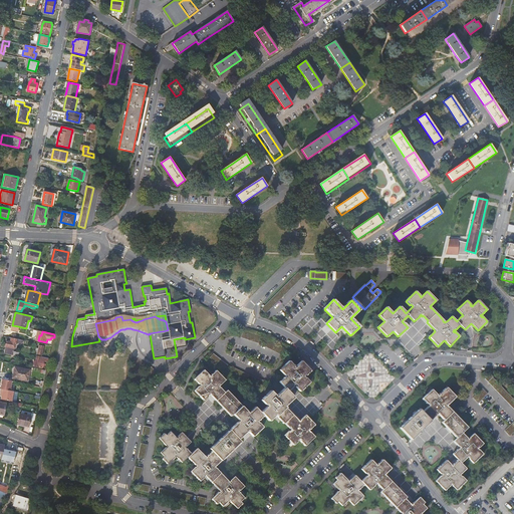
[(243,331),(241,338),(259,344),(261,337),(243,331)]
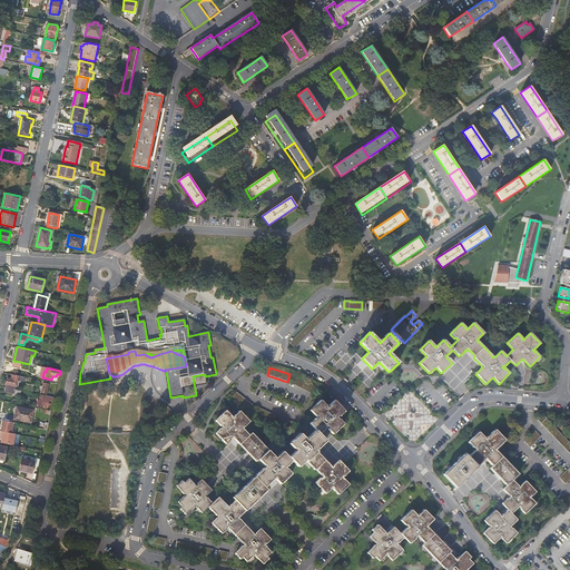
[(25,381),(26,377),(11,374),(10,379),(8,377),(7,384),(7,387),(16,390),(18,380),(25,381)]
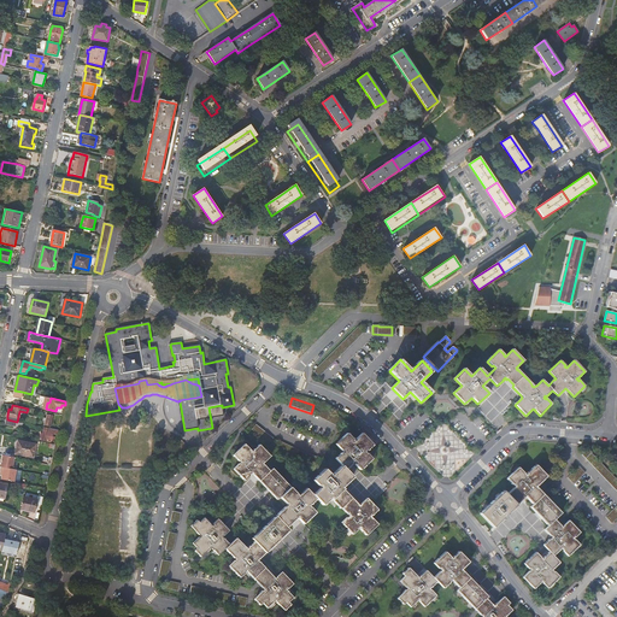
[(341,418),(321,409),(317,416),(336,427),(341,418)]
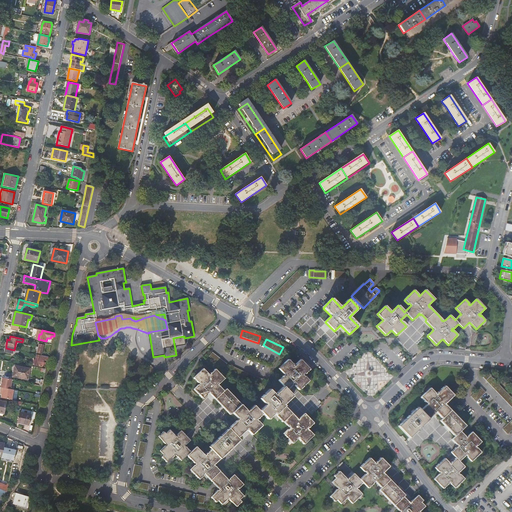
[(46,354),(47,346),(39,344),(39,347),(36,347),(36,349),(38,350),(37,353),(42,354),(43,353),(46,354)]
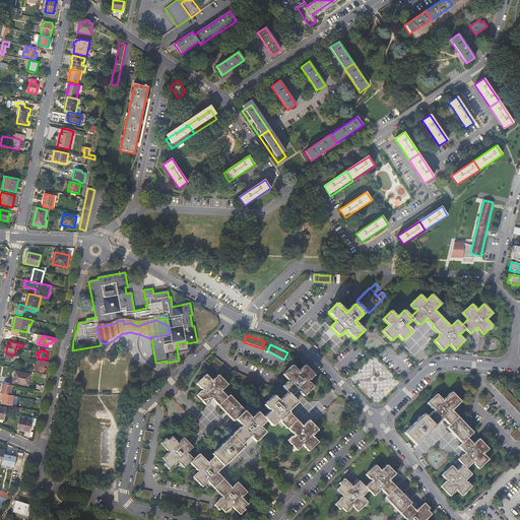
[(231,370),(216,359),(211,365),(226,376),(231,370)]
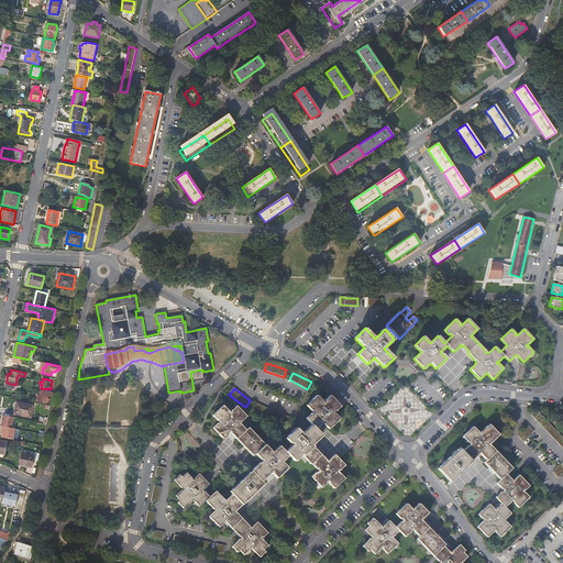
[(50,396),(53,397),(54,396),(54,393),(41,389),(40,396),(37,395),(36,400),(44,401),(43,403),(47,404),(50,396)]
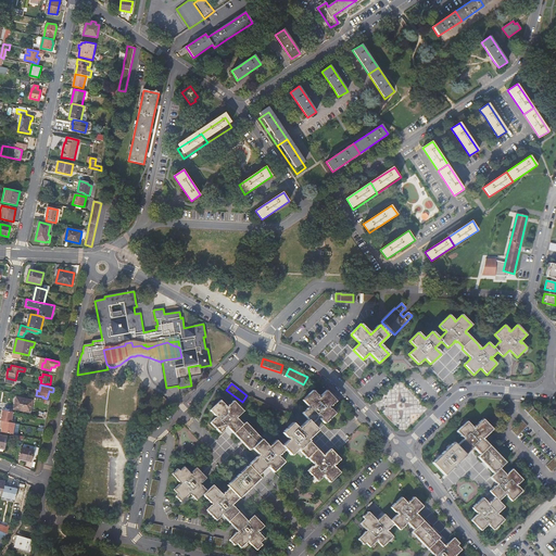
[(336,414),(335,412),(331,408),(330,409),(329,407),(330,406),(337,401),(326,391),(320,396),(320,397),(319,399),(318,396),(313,391),(303,401),(308,406),(311,407),(308,408),(303,414),(308,419),(300,428),(300,429),(299,430),(298,428),(293,422),(282,433),(287,438),(288,438),(290,440),(282,446),(276,440),(272,445),(269,447),(267,445),(267,444),(263,440),(245,422),(243,425),(238,419),(237,418),(238,417),(239,417),(244,412),(234,401),(229,406),(227,408),(226,406),(222,401),(211,411),(216,416),(218,417),(216,418),(211,422),(222,433),(226,429),(226,428),(227,427),(228,428),(229,428),(234,432),(251,450),(253,449),(258,453),(258,454),(260,456),(258,458),(257,457),(228,485),(230,488),(224,493),(225,494),(223,495),(213,485),(207,491),(202,485),(201,484),(202,482),(203,483),(207,479),(197,468),(192,472),(193,472),(191,475),(185,467),(180,471),(178,469),(173,475),(181,483),(175,490),(179,494),(177,496),(181,502),(191,493),(198,501),(203,495),(211,503),(212,503),(213,505),(212,506),(211,506),(206,510),(217,520),(222,516),(220,516),(223,514),(239,532),(238,533),(237,532),(229,540),(235,545),(237,544),(241,547),(249,541),(250,542),(250,543),(257,551),(263,545),(261,543),(265,539),(258,531),(260,530),(260,531),(264,527),(254,516),(250,520),(250,521),(249,522),(248,521),(248,520),(235,507),(234,506),(232,505),(240,498),(261,478),(258,476),(267,467),(268,466),(269,467),(269,468),(274,472),(285,462),(280,457),(279,458),(278,456),(279,455),(280,455),(286,450),(291,455),(297,451),(297,450),(298,449),(315,466),(314,468),(313,468),(308,472),(318,483),(325,477),(331,483),(342,472),(335,465),(341,459),(331,450),(325,455),(310,441),(308,440),(318,430),(312,422),(317,418),(319,416),(320,418),(320,419),(325,424),(336,414)]
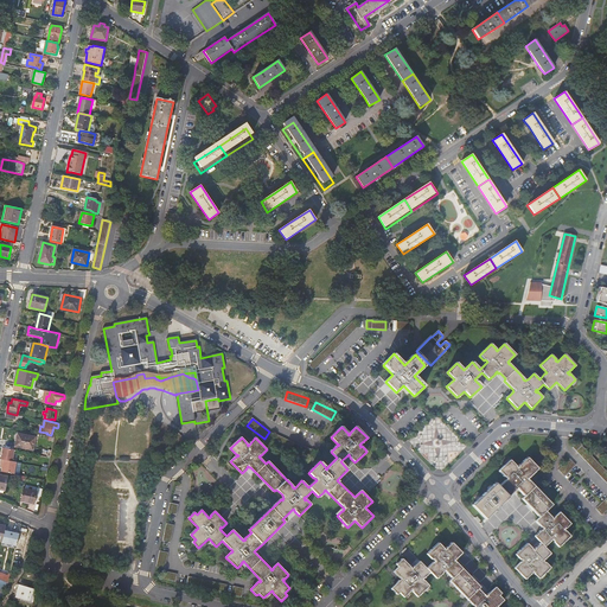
[(33,449),(36,438),(18,434),(16,446),(33,449)]
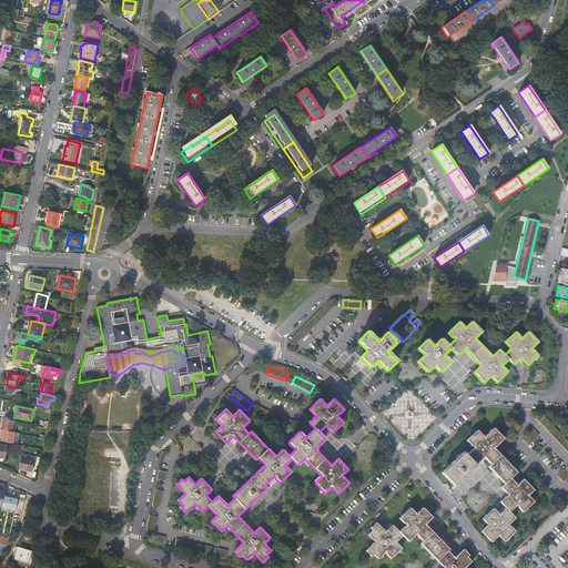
[(277,416),(259,407),(254,415),(273,424),(277,416)]
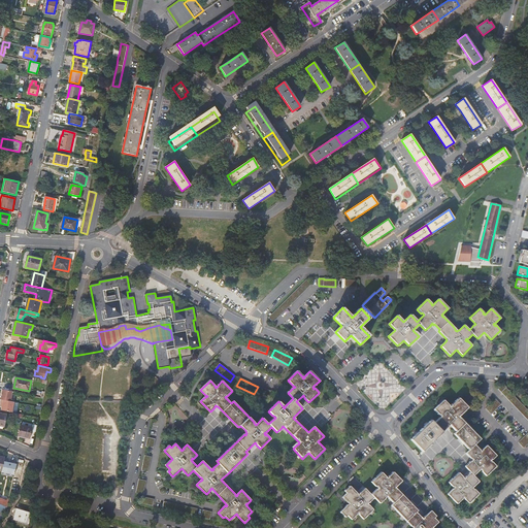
[(272,392),(258,387),(255,394),(269,399),(272,392)]
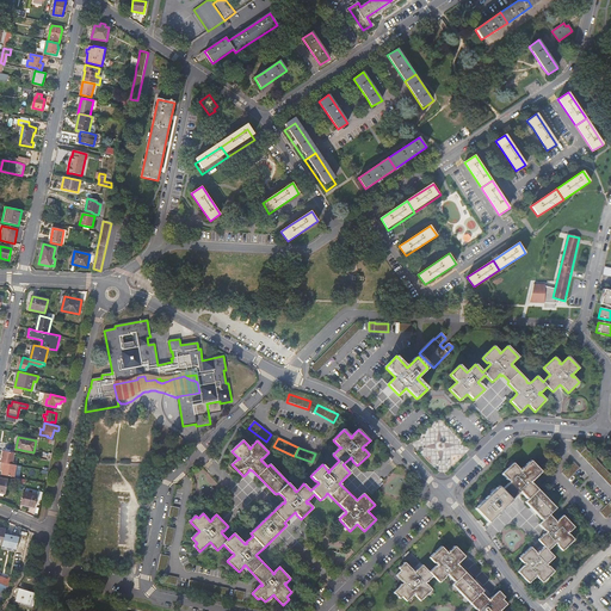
[(14,454),(4,451),(1,463),(13,464),(14,454)]
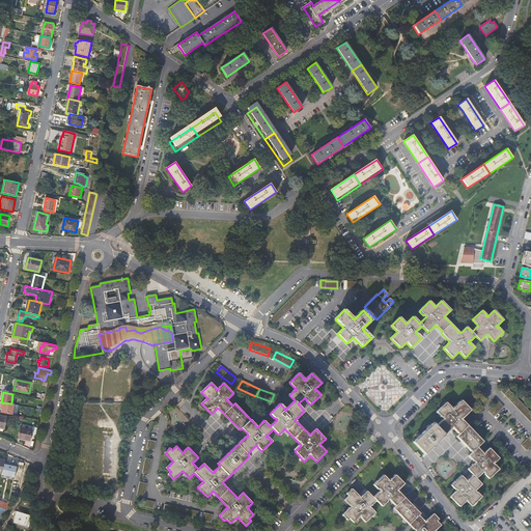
[(413,442),(416,445),(424,454),(430,449),(450,429),(452,427),(453,429),(453,428),(458,434),(456,437),(472,452),(469,455),(475,463),(468,470),(473,475),(467,482),(465,481),(466,480),(462,476),(451,485),(455,490),(457,491),(456,492),(455,492),(450,497),(459,507),(465,502),(465,501),(466,500),(467,502),(471,506),(481,497),(477,493),(475,491),(481,484),(476,478),(483,472),(485,474),(484,475),(488,478),(499,469),(495,465),(494,465),(493,464),(494,463),(495,463),(499,458),(490,449),(485,452),(485,453),(483,454),(482,453),(482,452),(477,447),(483,442),(463,420),(463,421),(460,419),(470,410),(462,400),(453,409),(452,410),(450,409),(451,408),(446,402),(437,412),(441,417),(442,417),(443,419),(437,425),(434,423),(413,442)]
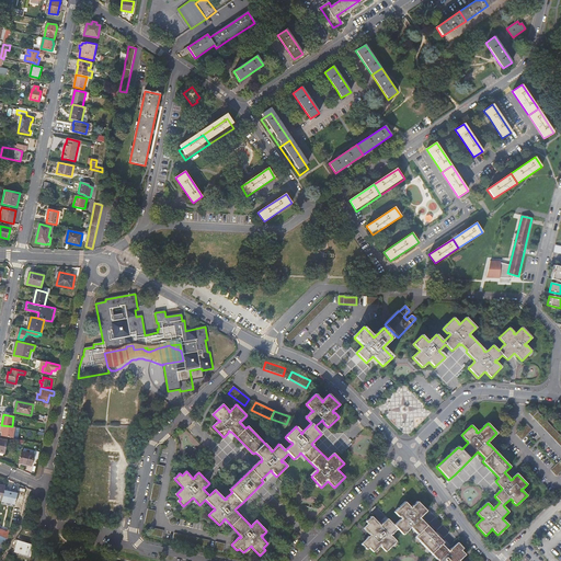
[(526,424),(521,430),(527,435),(531,431),(526,424)]
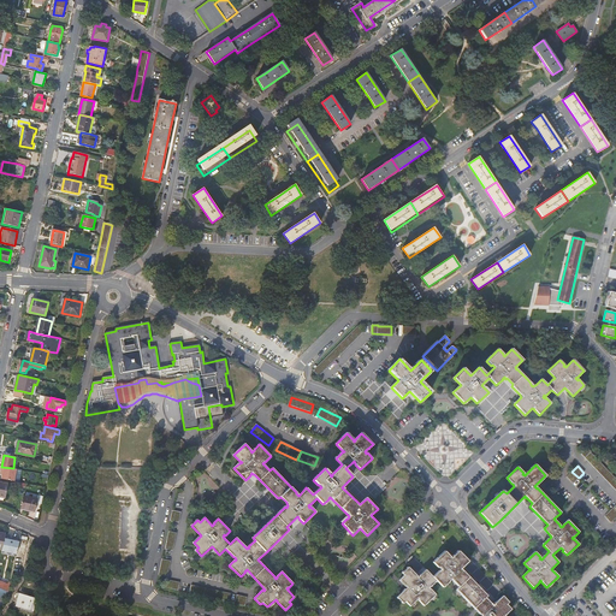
[(13,468),(1,467),(1,472),(3,472),(1,479),(15,481),(17,469),(13,468)]
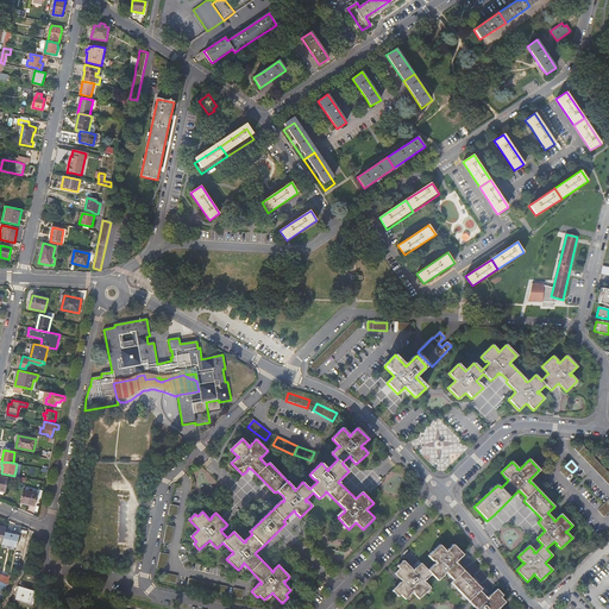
[(560,471),(566,477),(572,472),(565,466),(560,471)]
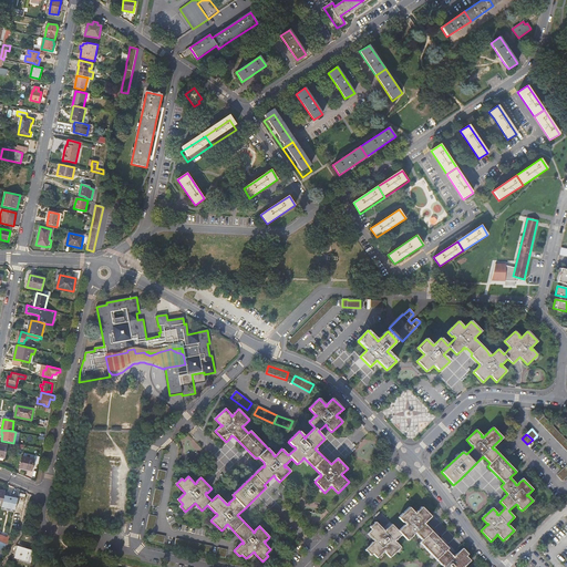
[(32,470),(34,459),(22,456),(20,467),(32,470)]
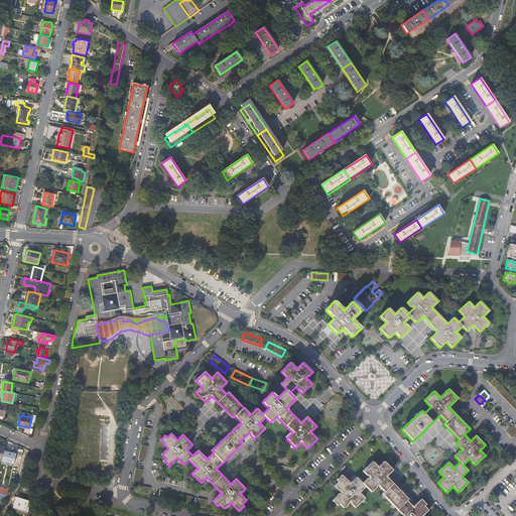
[(152,429),(145,427),(143,436),(150,438),(152,429)]
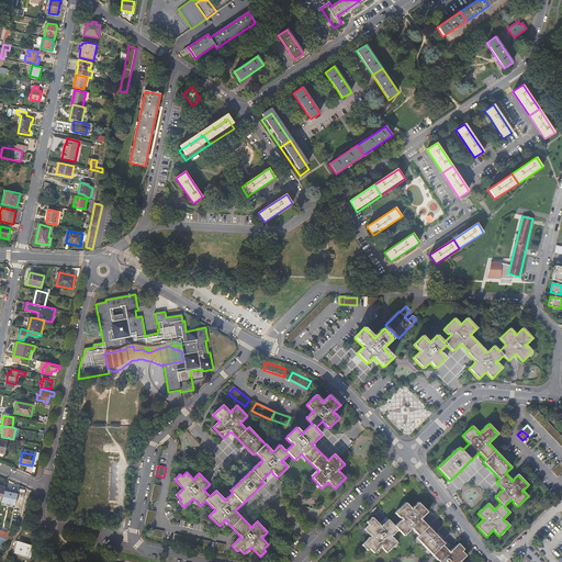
[(557,467),(551,471),(557,478),(561,472),(557,467)]
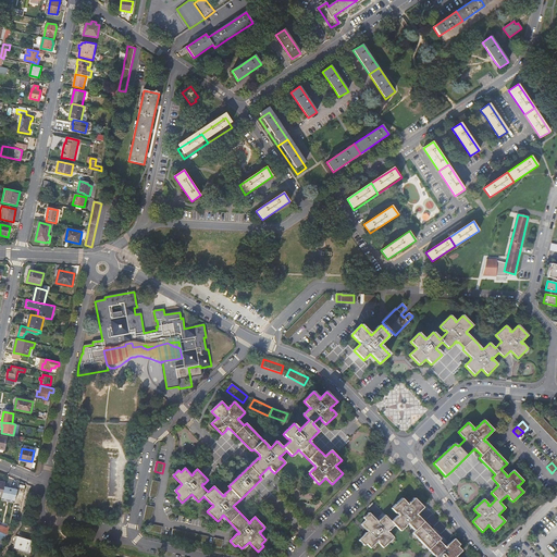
[(109,489),(110,473),(100,473),(100,489),(109,489)]
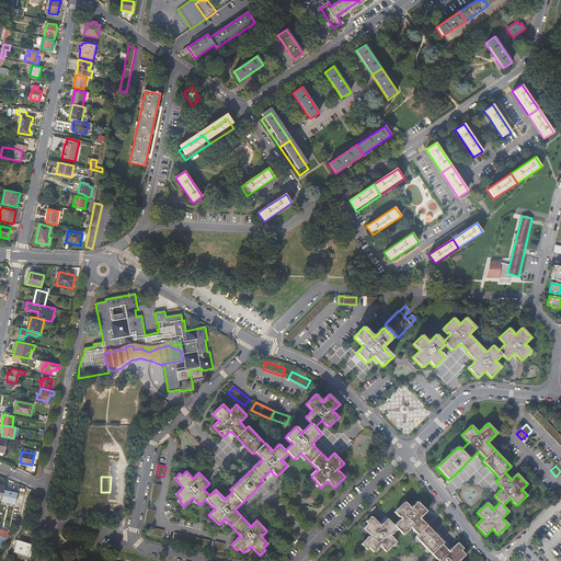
[(161,485),(155,484),(151,500),(158,502),(161,485)]
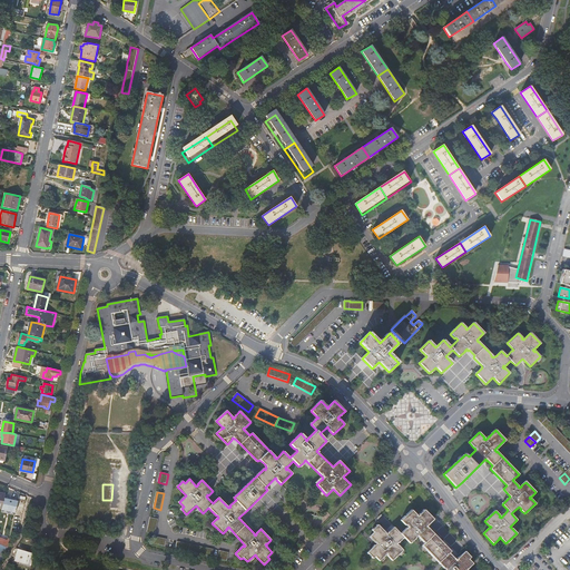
[(19,500),(5,498),(2,509),(2,510),(16,513),(19,500)]
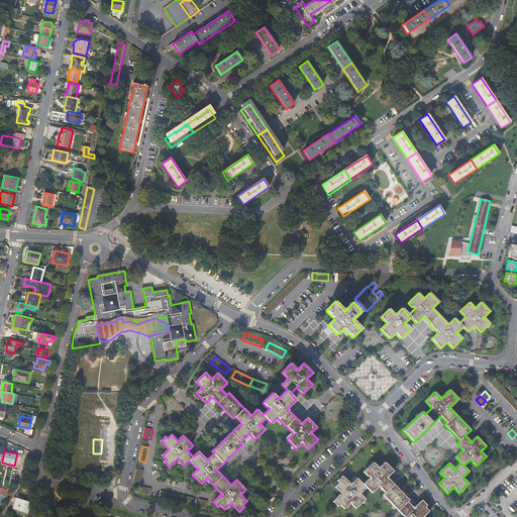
[(371,479),(364,485),(367,488),(372,493),(377,488),(379,486),(386,493),(384,495),(403,516),(404,516),(405,516),(404,516),(422,516),(429,511),(425,508),(427,506),(422,501),(414,508),(412,507),(407,502),(409,500),(389,479),(388,480),(387,478),(394,471),(389,466),(386,462),(380,468),(379,470),(378,468),(374,462),(364,473),(368,477),(369,477),(371,479)]
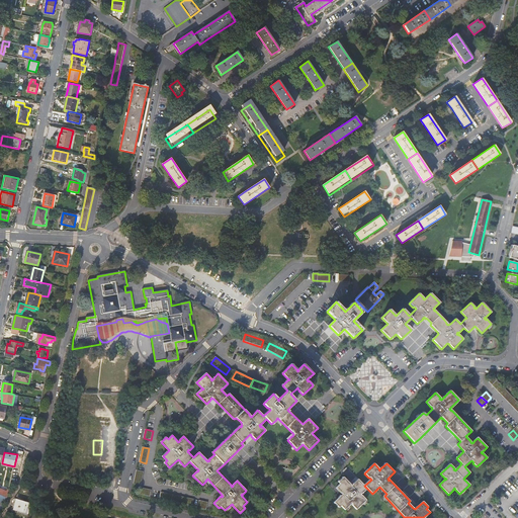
[(144,471),(137,470),(134,484),(141,485),(144,471)]
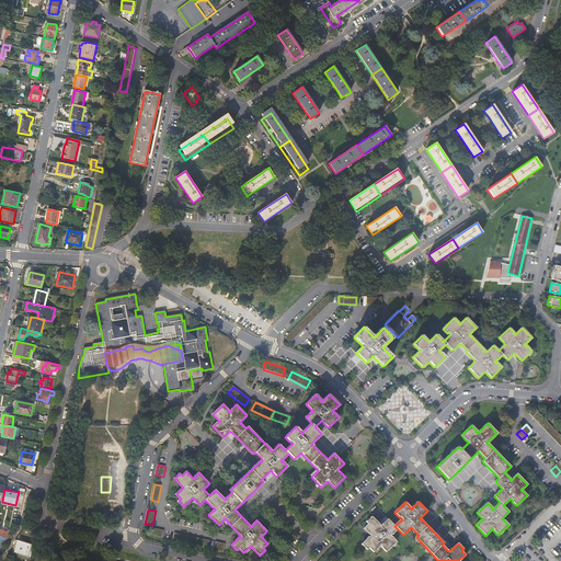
[(395,526),(388,519),(380,526),(379,525),(379,524),(373,517),(367,523),(368,524),(365,528),(371,536),(362,545),(367,549),(369,548),(374,552),(381,546),(382,547),(381,547),(386,551),(397,541),(392,537),(390,536),(392,534),(392,535),(398,529),(395,526)]
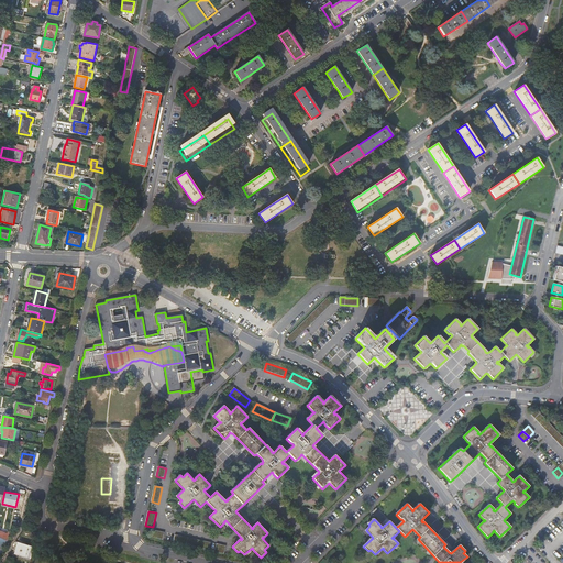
[(165,532),(153,530),(152,537),(164,540),(165,532)]
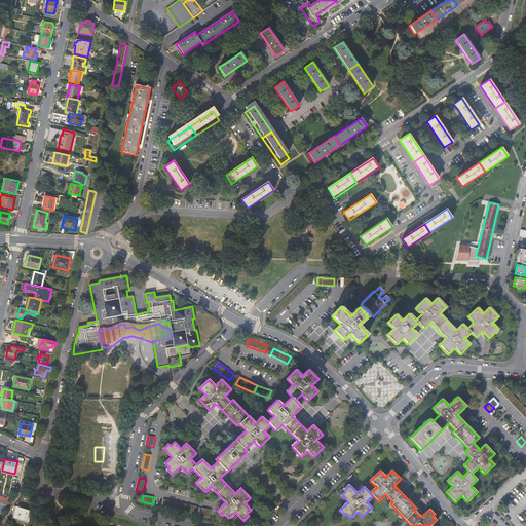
[(6,499),(0,496),(0,502),(7,505),(8,501),(9,499),(7,498),(6,499)]
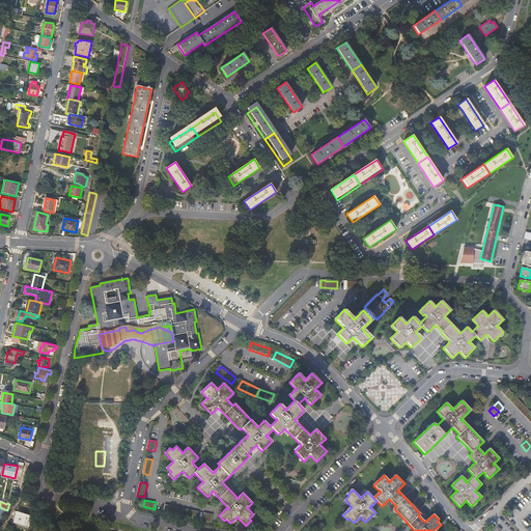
[(24,513),(16,511),(11,524),(12,525),(28,529),(31,516),(24,514),(24,513)]
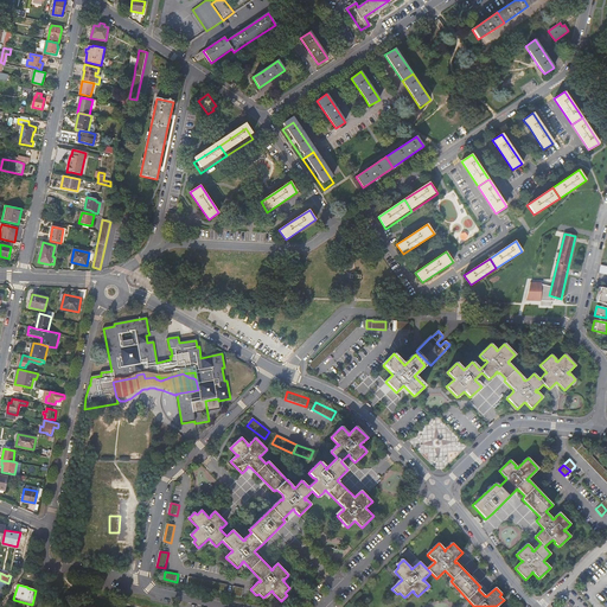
[(244,588),(234,586),(231,595),(242,598),(244,588)]
